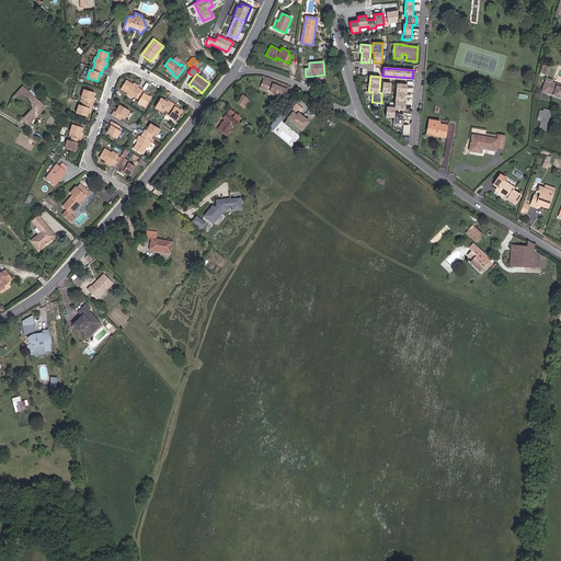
[(285,96),(289,86),(264,77),(261,88),(285,96)]
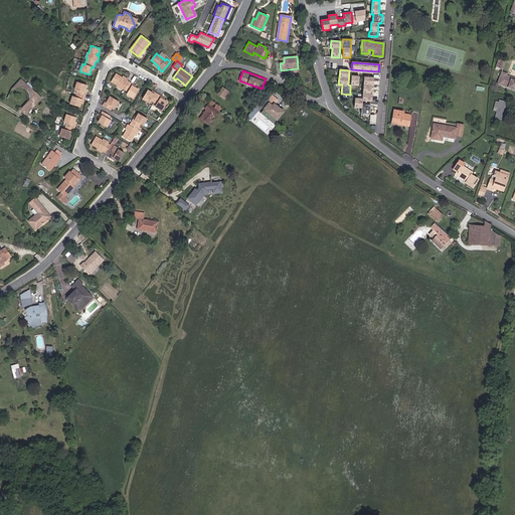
[(514,79),(511,78),(511,77),(506,75),(507,73),(502,71),(497,83),(514,90),(514,79)]
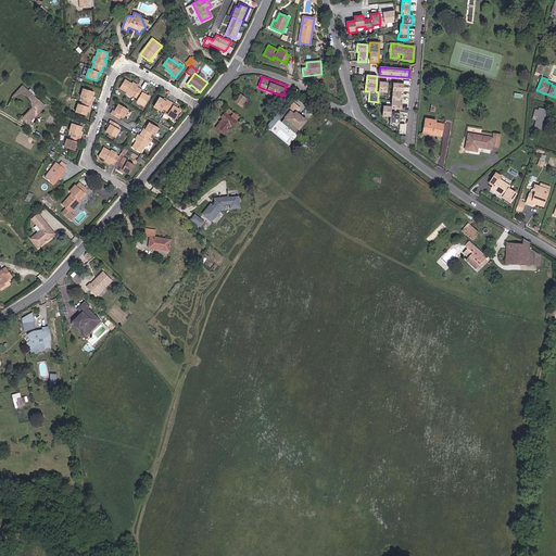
[(138,85),(133,83),(131,84),(131,85),(129,84),(130,83),(125,79),(119,88),(127,92),(126,93),(131,97),(131,96),(138,99),(137,102),(144,106),(150,97),(146,95),(142,92),(143,90),(137,87),(138,85)]
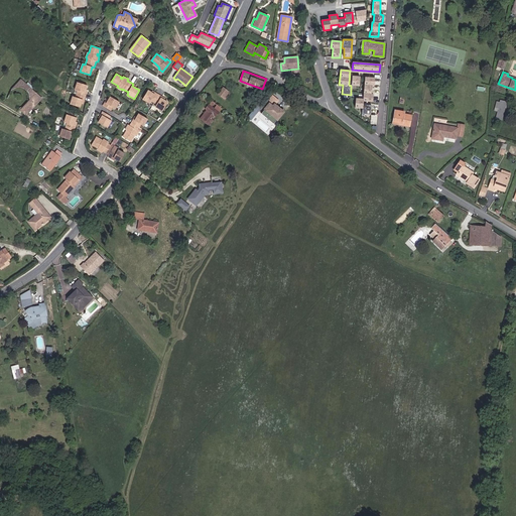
[(359,86),(360,77),(352,76),(352,86),(359,86)]
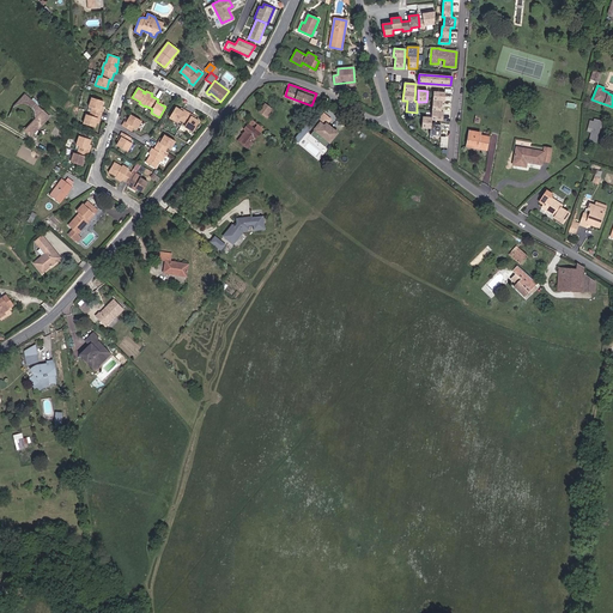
[(442,121),(443,113),(441,113),(442,102),(444,102),(445,92),(434,92),(431,117),(423,117),(422,128),(430,129),(430,135),(441,137),(442,126),(431,125),(431,120),(442,121)]
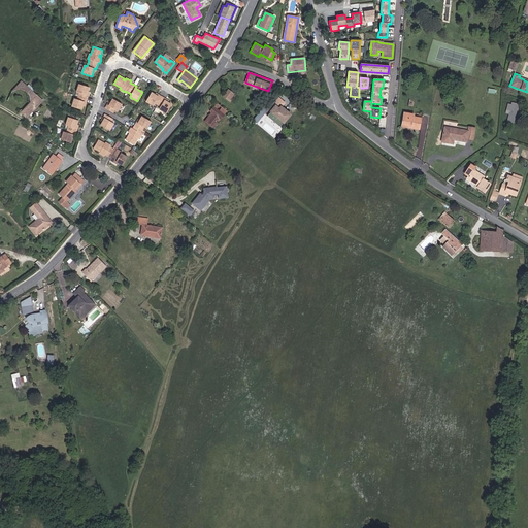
[(43,100),(22,81),(12,92),(13,91),(15,90),(18,89),(22,89),(23,90),(24,90),(25,90),(26,91),(27,92),(28,93),(28,94),(29,95),(30,97),(30,99),(30,101),(31,101),(22,111),(28,118),(43,100)]
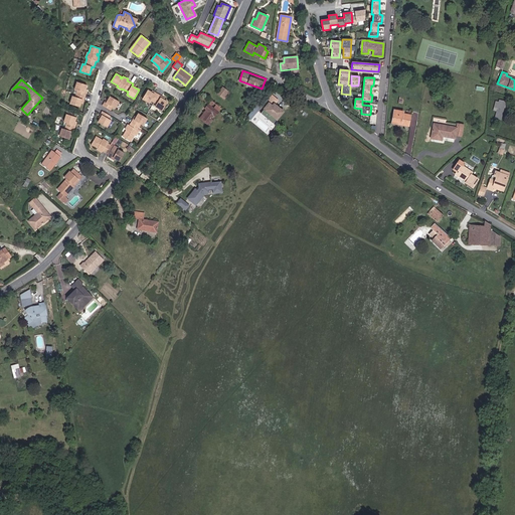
[(86,90),(87,86),(77,81),(74,90),(77,91),(76,94),(75,97),(72,96),(69,104),(79,108),(80,104),(82,100),(83,100),(86,94),(84,94),(86,90)]
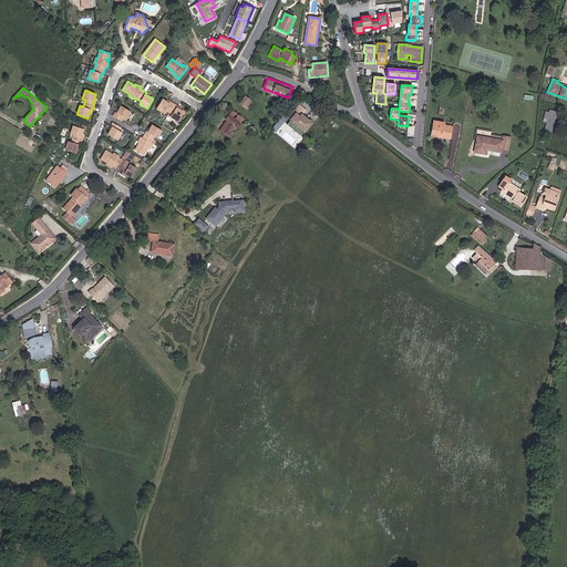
[(249,107),(253,102),(245,96),(239,103),(247,110),(249,107)]
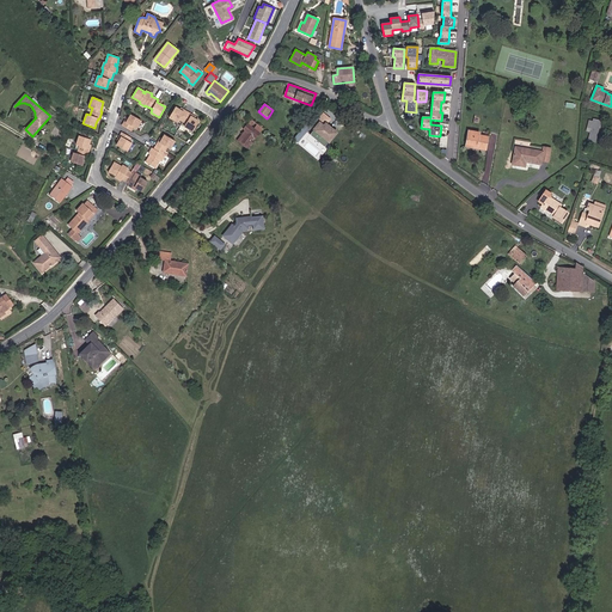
[(184,112),(179,110),(175,106),(169,117),(177,122),(179,120),(185,123),(184,127),(193,132),(199,121),(195,118),(190,116),(191,115),(185,110),(184,112)]
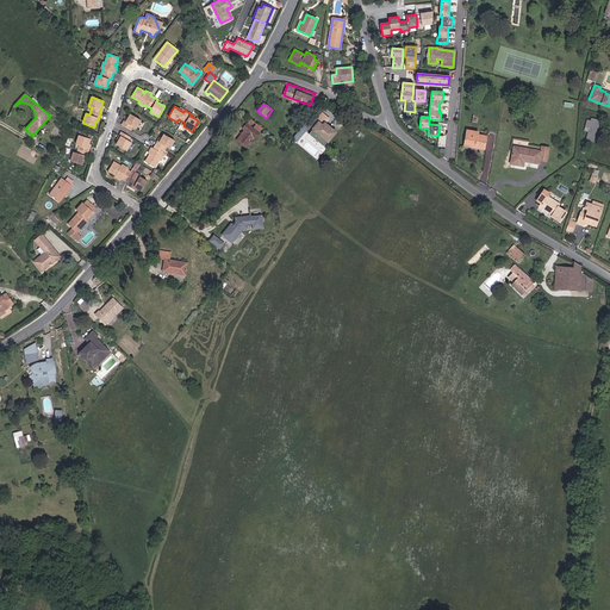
[(247,119),(236,112),(234,116),(240,120),(243,123),(247,119)]
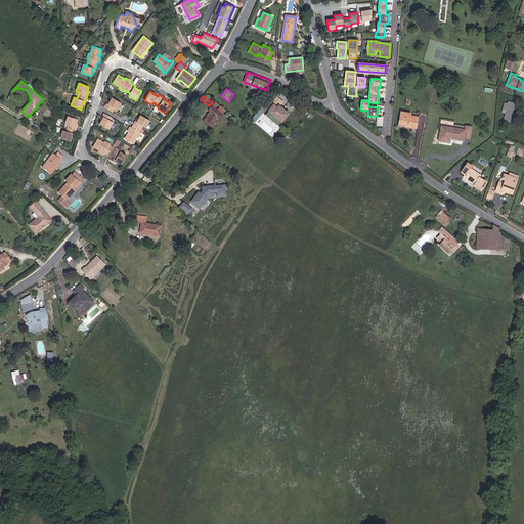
[(277,125),(288,114),(279,106),(284,102),(277,97),(264,114),(277,125)]
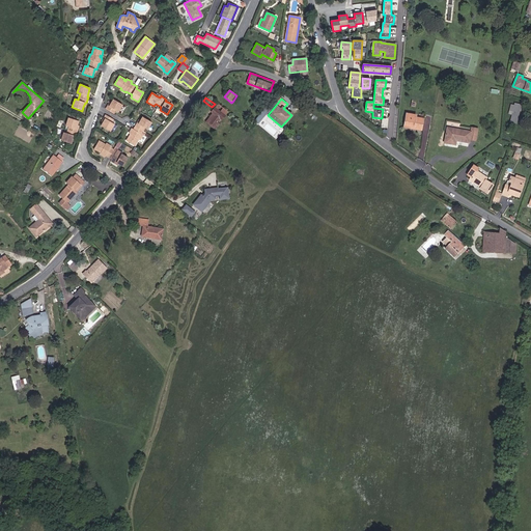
[(118,112),(122,105),(113,100),(111,103),(109,107),(108,106),(106,109),(114,113),(115,110),(118,112)]
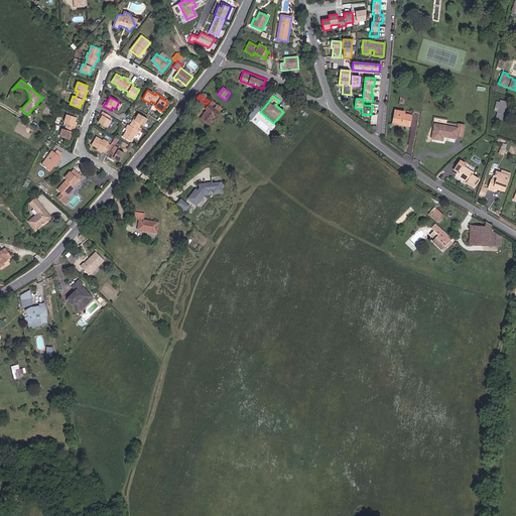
[(502,120),(506,102),(500,101),(500,102),(497,102),(495,107),(499,108),(496,118),(502,120)]
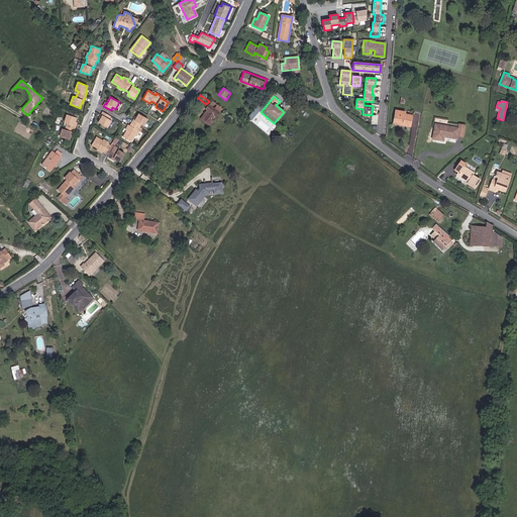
[(216,117),(220,110),(211,103),(206,109),(207,110),(202,116),(206,119),(204,121),(207,124),(211,119),(214,115),(216,117)]
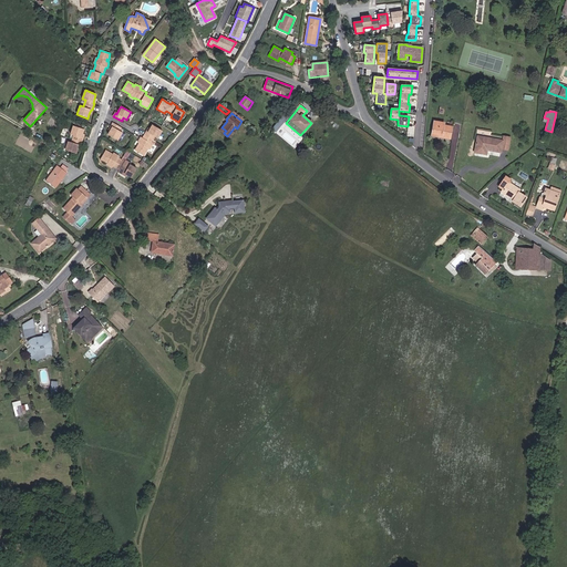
[(450,138),(452,126),(444,125),(444,123),(434,121),(432,133),(442,135),(442,137),(450,138)]
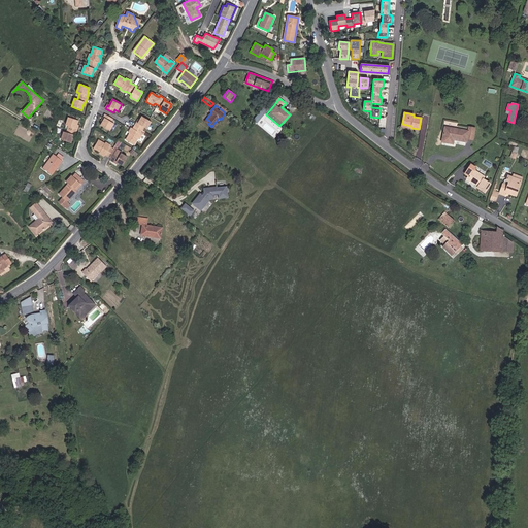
[(112,121),(113,120),(105,114),(103,118),(105,119),(102,122),(100,126),(109,131),(113,124),(111,123),(112,121)]
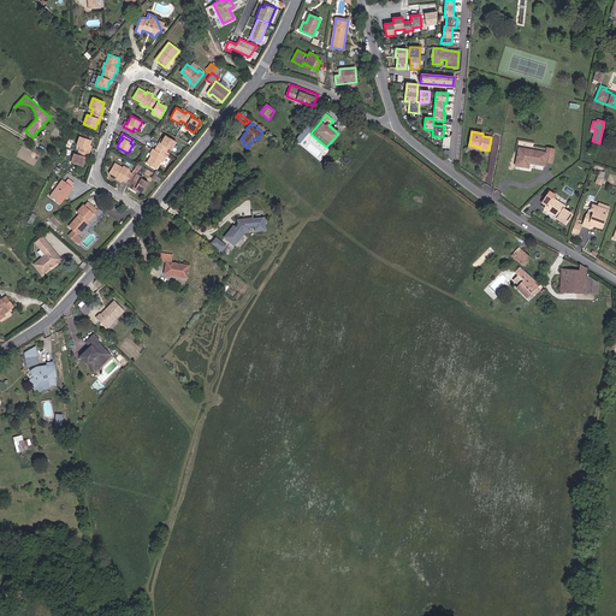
[(170,149),(175,141),(164,135),(157,147),(164,150),(166,147),(170,149)]
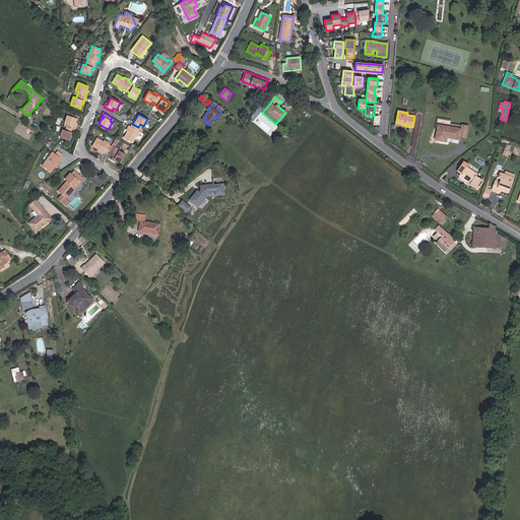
[(74,127),(76,123),(77,119),(67,115),(65,123),(65,124),(67,124),(66,127),(65,130),(63,129),(60,138),(70,141),(71,137),(72,133),(74,133),(76,127),(74,127)]
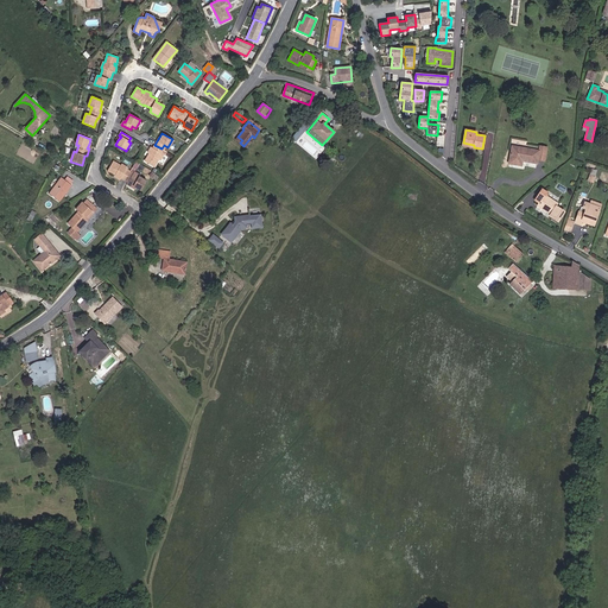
[(153,149),(151,147),(147,153),(150,154),(151,154),(150,157),(149,156),(145,162),(154,168),(159,159),(160,160),(164,154),(165,156),(168,152),(164,150),(154,145),(153,149)]
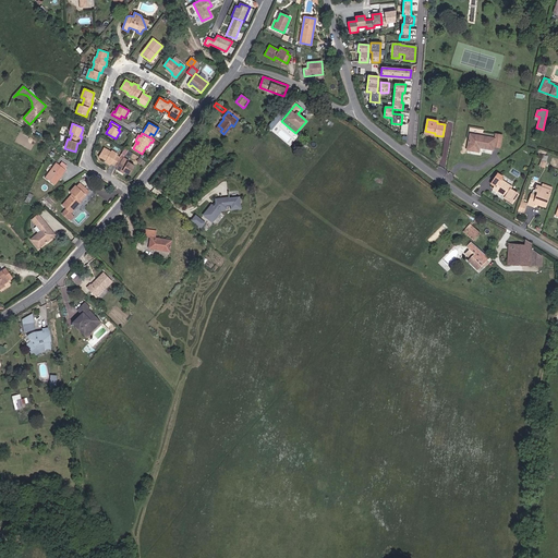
[(500,147),(502,135),(495,134),(495,138),(470,134),(468,149),(478,152),(480,147),(493,149),(493,146),(500,147)]
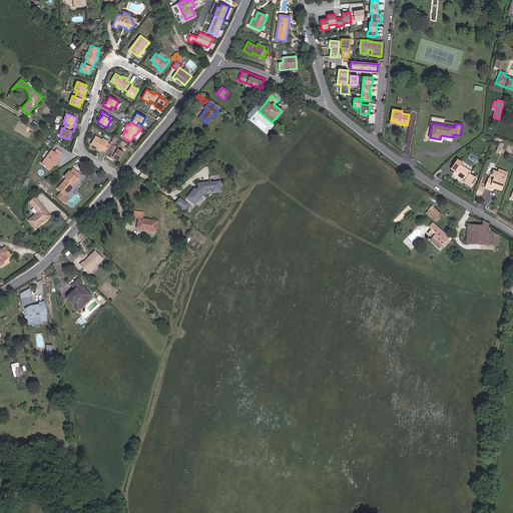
[(112,146),(107,142),(107,141),(102,138),(102,139),(95,136),(91,144),(95,146),(96,145),(98,146),(97,147),(96,149),(101,152),(102,150),(108,154),(107,155),(112,158),(113,155),(115,156),(114,158),(119,160),(124,152),(117,149),(118,147),(113,144),(112,146)]
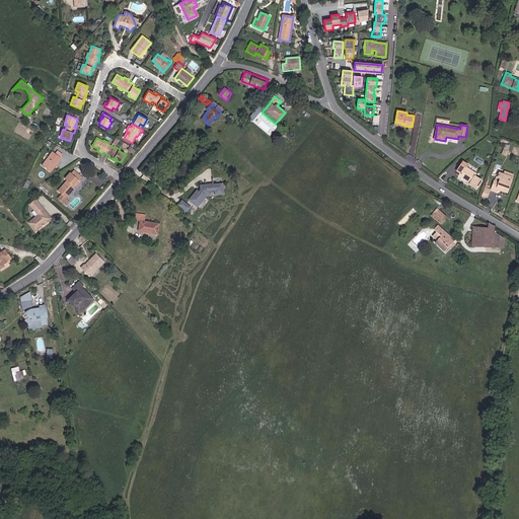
[(51,172),(61,158),(53,151),(42,165),(51,172)]
